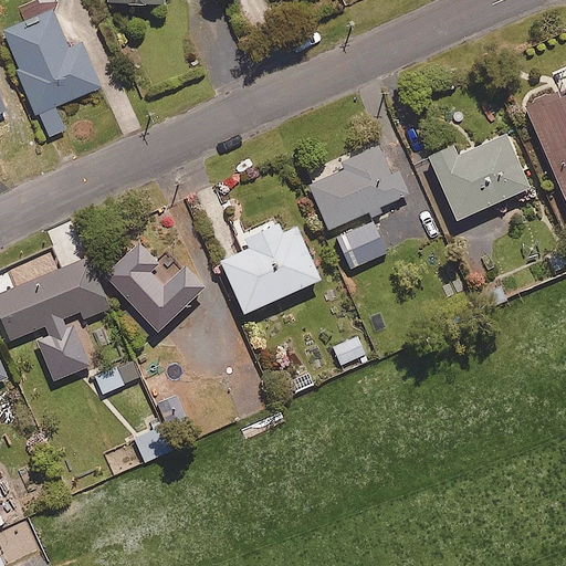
[(69,49),(53,11),(1,32),(34,114),(39,112),(49,135),(64,129),(54,105),(100,86),(82,43),(69,49)]
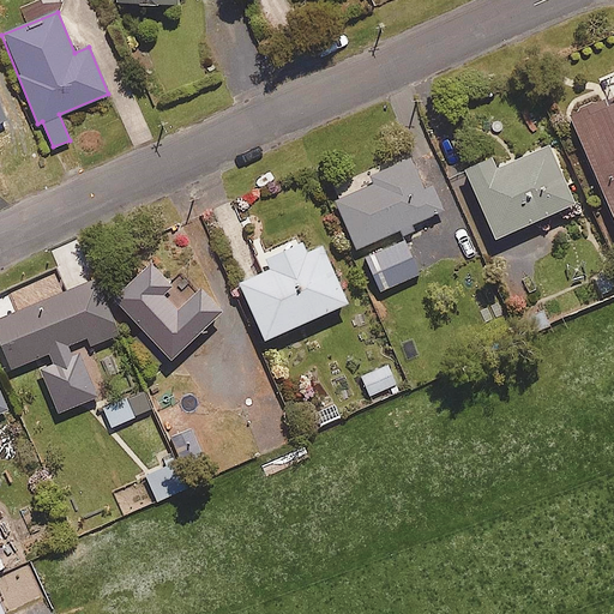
[(613,101),(605,106),(602,100),(569,114),(613,217),(613,101)]
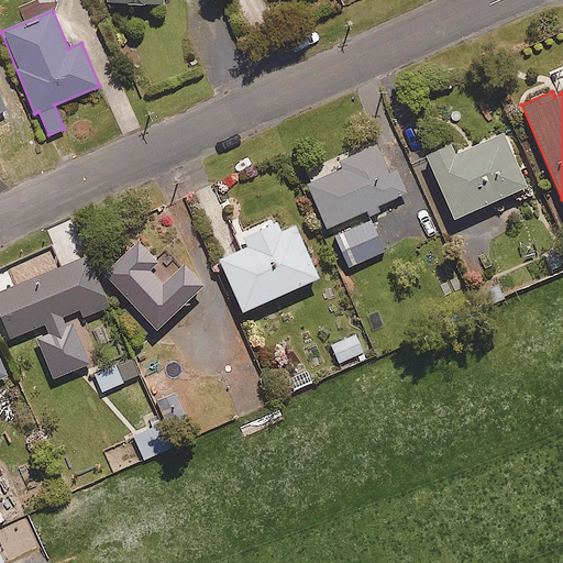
[(527,186),(504,132),(455,153),(451,143),(426,154),(453,218),(527,186)]
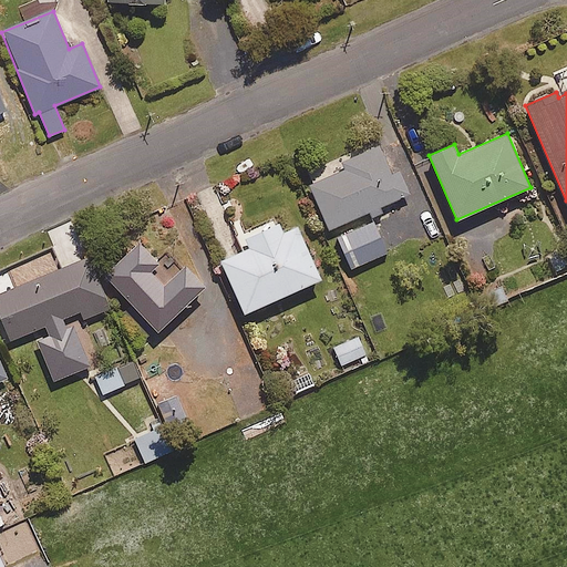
[(309,184),(327,228),(367,213),(368,216),(382,210),(381,207),(411,196),(400,169),(392,173),(381,143),(337,161),(341,171),(309,184)]
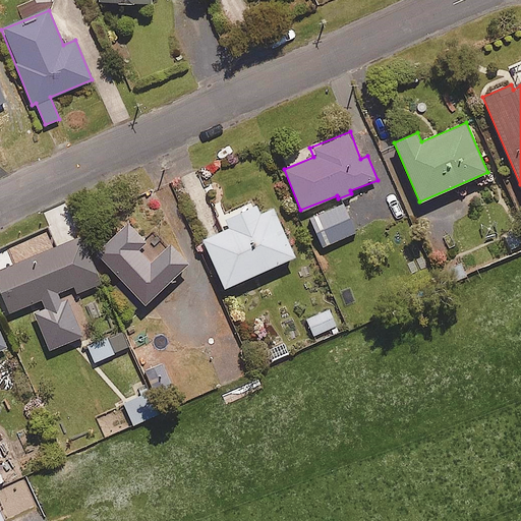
[(259,214),(254,201),(223,216),(228,228),(203,239),(224,287),(294,255),(273,208),(259,214)]
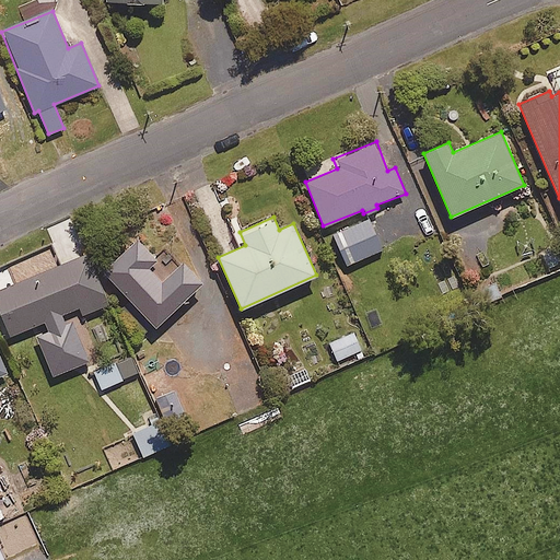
[(371,217),(333,233),(347,265),(384,248),(371,217)]
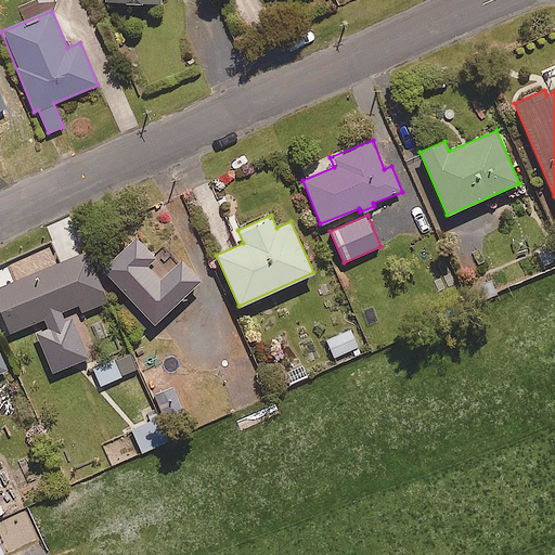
[(155,258),(136,237),(101,268),(153,324),(198,282),(179,260),(159,279),(146,266),(155,258)]
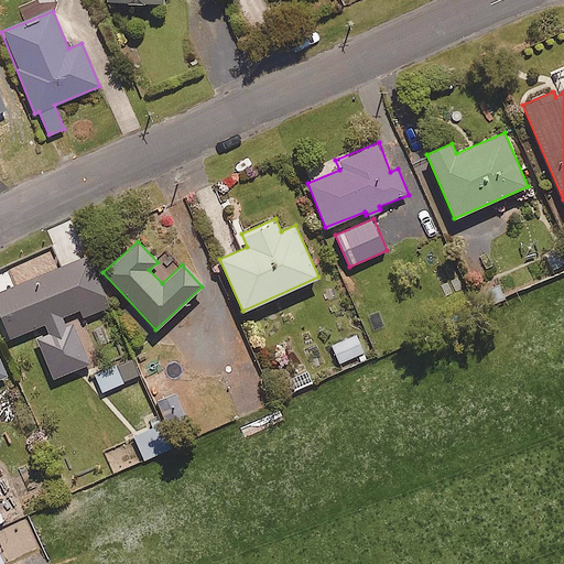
[(47,336),(56,359),(83,349),(74,326),(64,329),(60,317),(78,308),(82,317),(108,306),(87,256),(0,292),(0,313),(10,338),(51,321),(55,333),(47,336)]
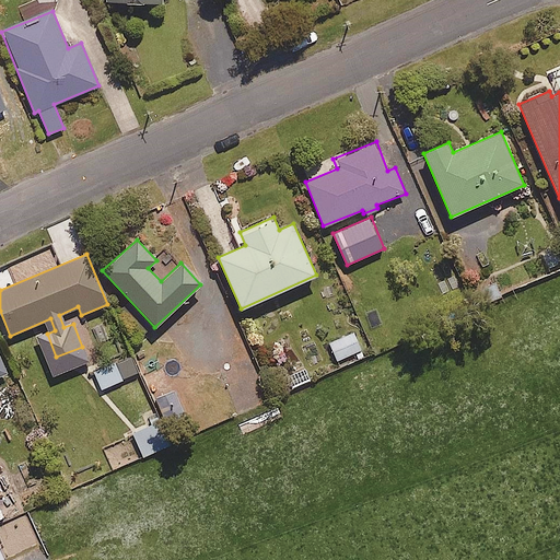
[(361,350),(353,333),(329,343),(337,360),(361,350)]
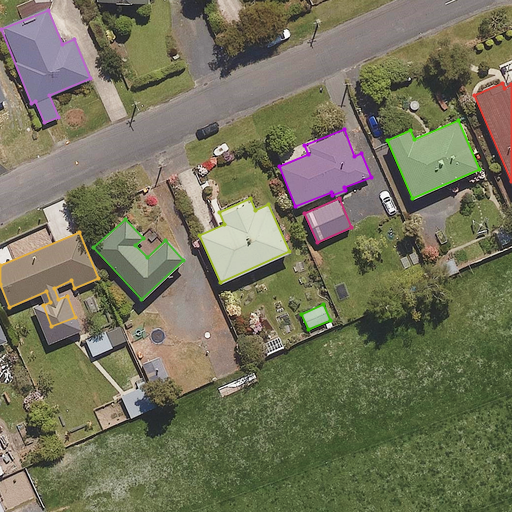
[(125,342),(118,326),(86,339),(92,355),(125,342)]
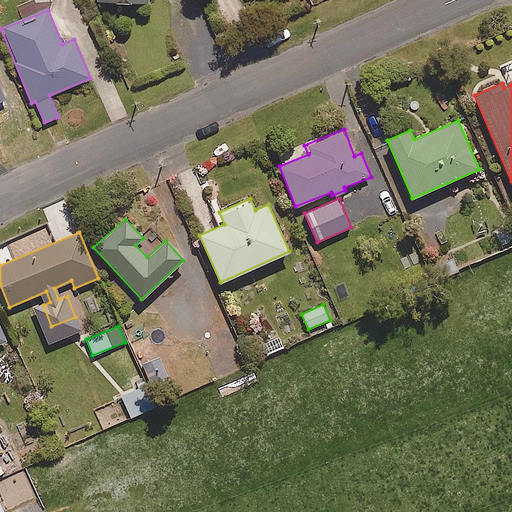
[(156,406),(146,385),(122,396),(131,417),(156,406)]
